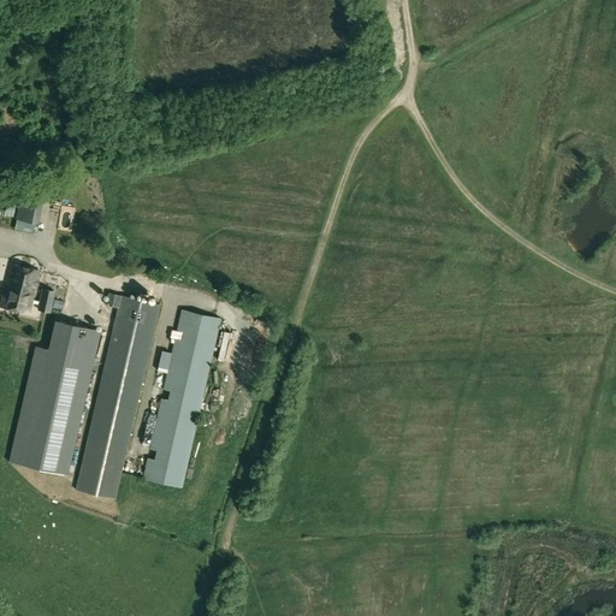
[(397,86),(390,92),(395,98),(402,92),(397,86)]
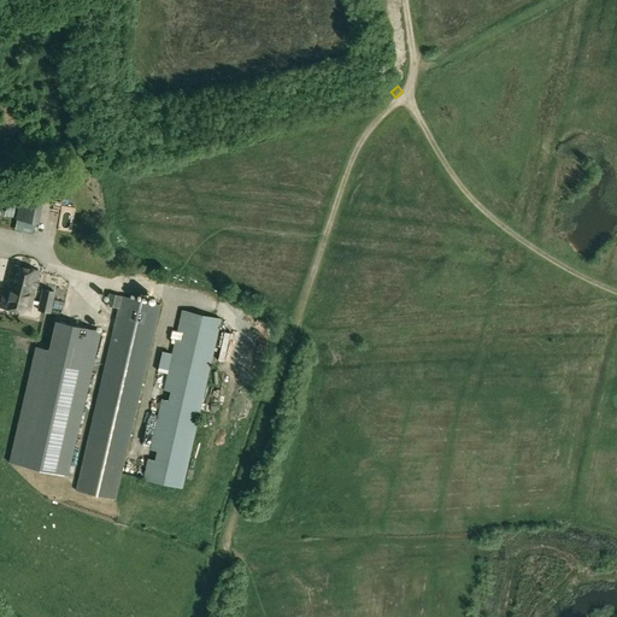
[(39,223),(43,198),(21,193),(15,218),(39,223)]
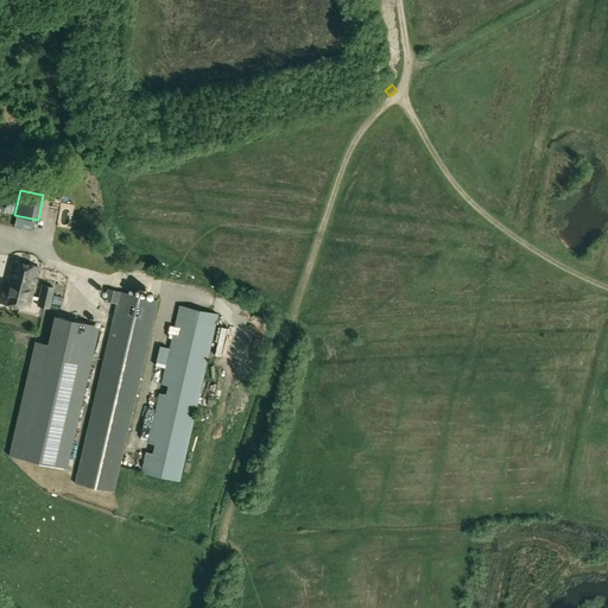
[(30,309),(38,267),(10,261),(0,303),(30,309)]
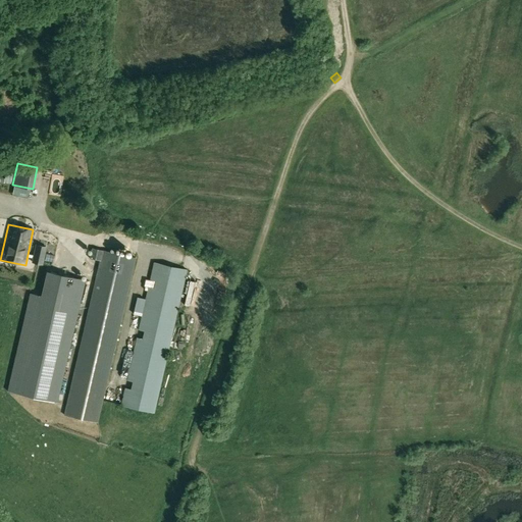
[(43,265),(47,247),(36,245),(32,262),(43,265)]
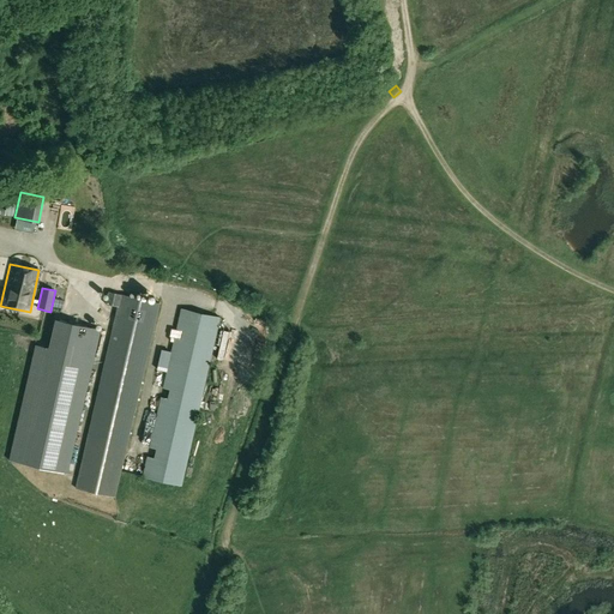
[(115,497),(160,304),(108,292),(106,304),(118,306),(76,488),(115,497)]
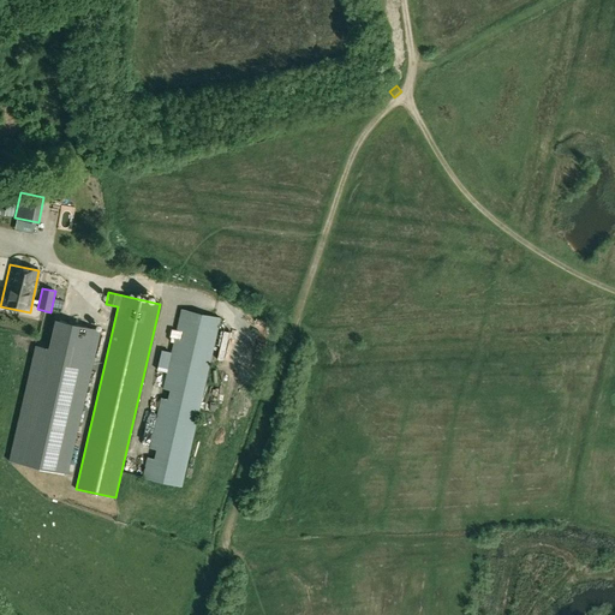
[(154,459),(147,457),(142,478),(181,487),(220,318),(180,309),(175,332),(183,333),(181,342),(174,341),(163,390),(169,392),(167,402),(161,401),(150,448),(155,449),(154,459)]
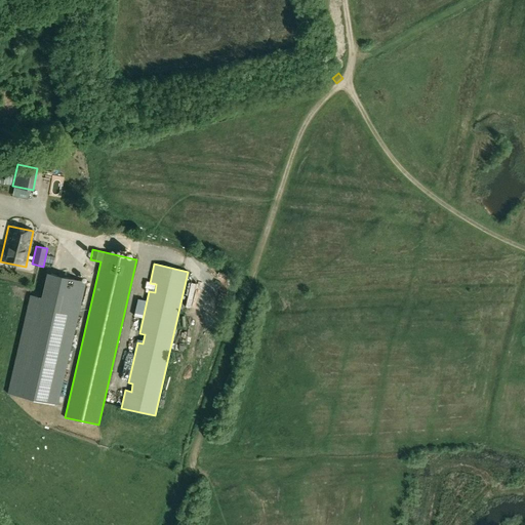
[(44,298),(31,295),(8,394),(58,405),(81,307),(87,282),(49,274),(44,298)]
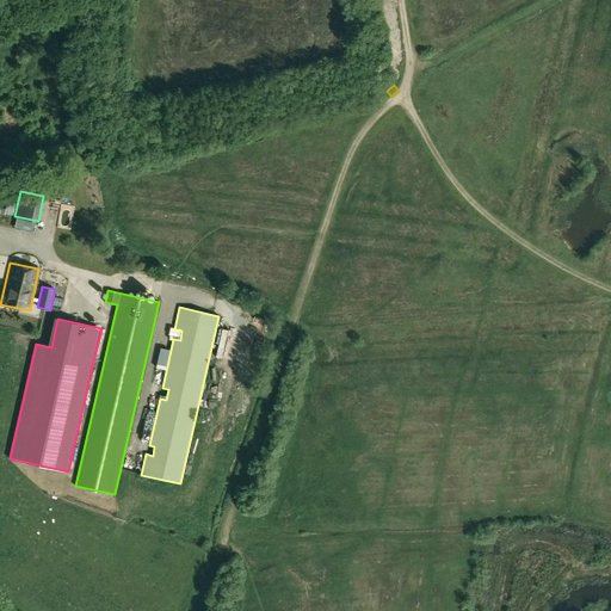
All buildings are outlined.
